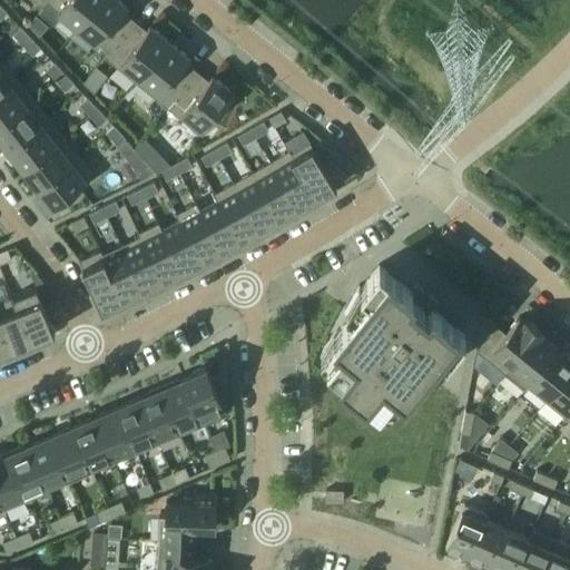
[(46,0),(41,7),(38,11),(53,23),(61,13),(77,26),(98,0),(46,0)]
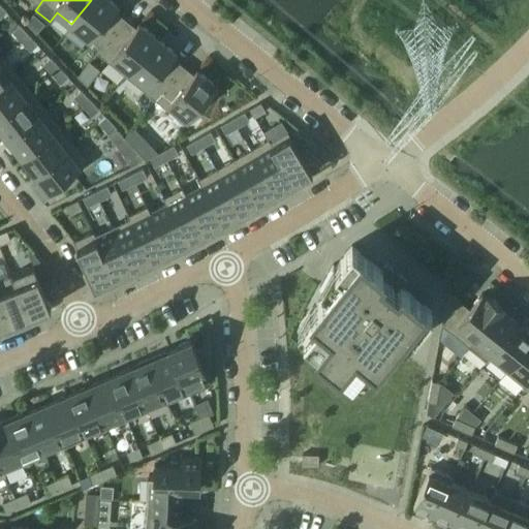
[(96,53),(124,19),(114,9),(117,6),(109,0),(91,0),(71,24),(99,48),(96,52),(96,53)]
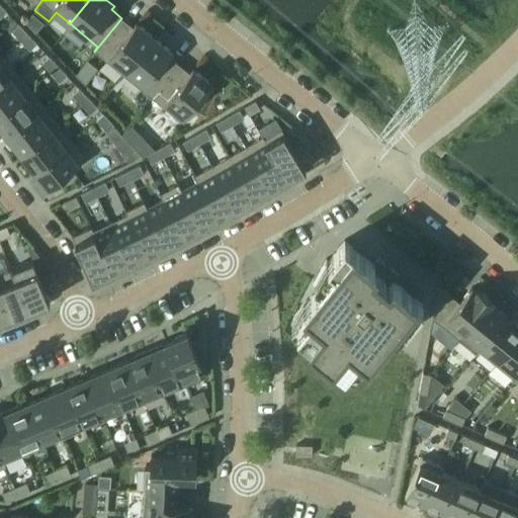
[(122,75),(153,37),(136,23),(133,26),(121,18),(94,52),(122,75)]
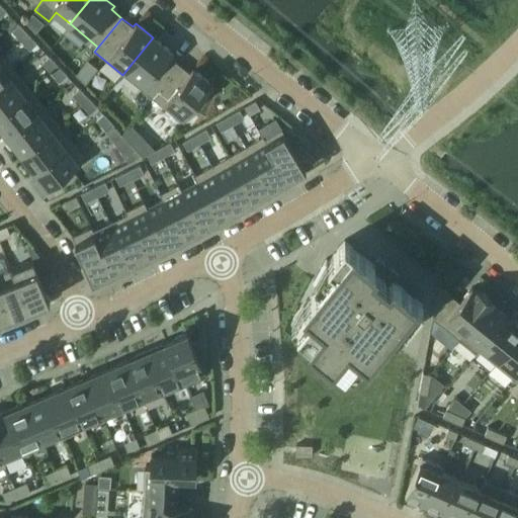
[(11,30),(20,40),(27,33),(18,24),(11,30)]
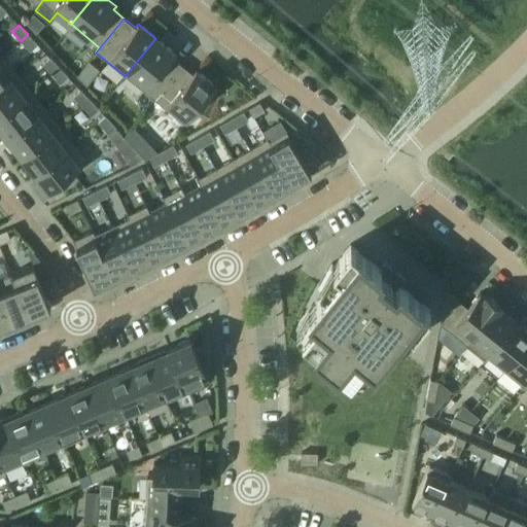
[(37,44),(28,34),(21,41),(30,51),(37,44)]
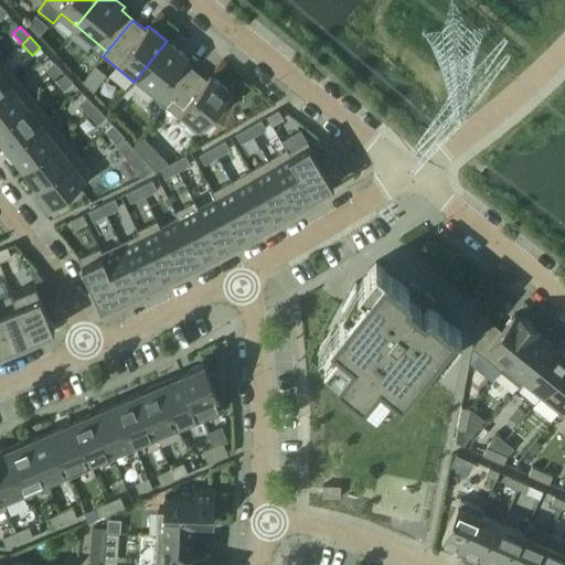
[(164,106),(194,70),(183,61),(187,56),(167,41),(134,82),(164,106)]
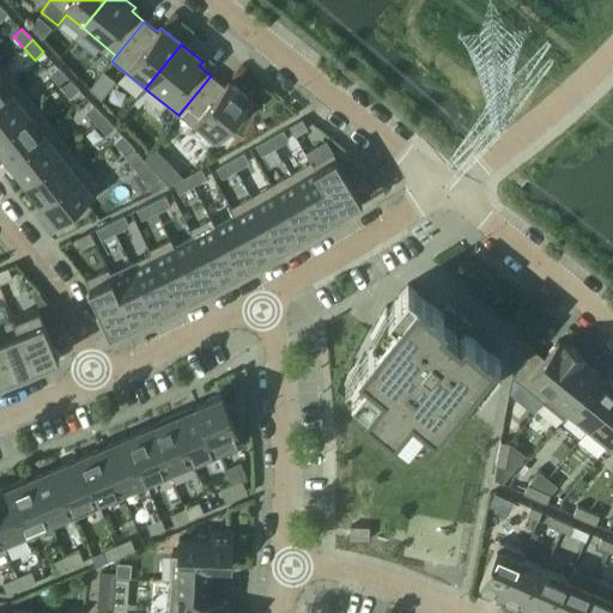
[(0,98),(19,84),(2,64),(0,66),(0,98)]
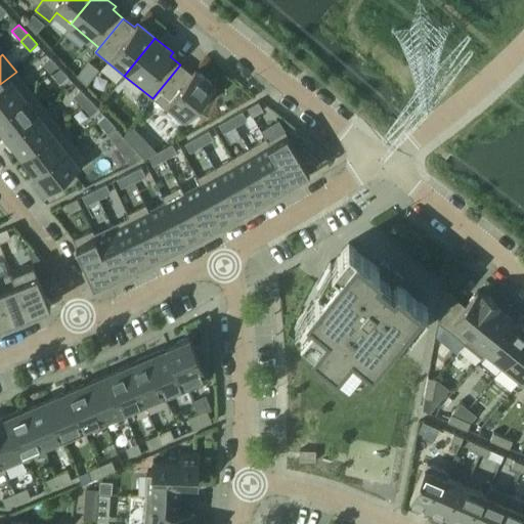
[(41,63),(50,73),(58,66),(49,56),(41,63)]
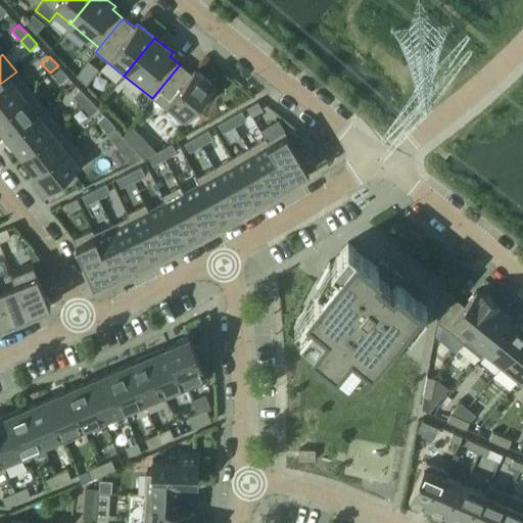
[(205,93),(212,85),(194,69),(190,74),(180,64),(152,98),(182,123),(196,104),(200,107),(209,96),(205,93)]
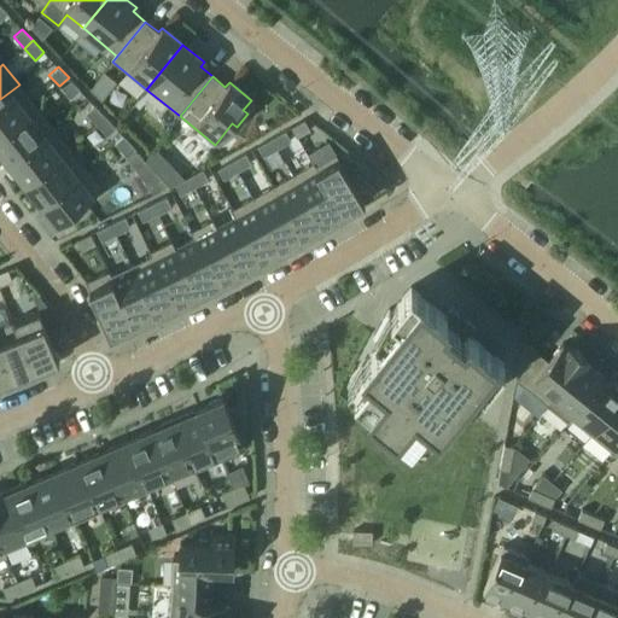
[(80,89),(69,77),(59,86),(70,98),(80,89)]
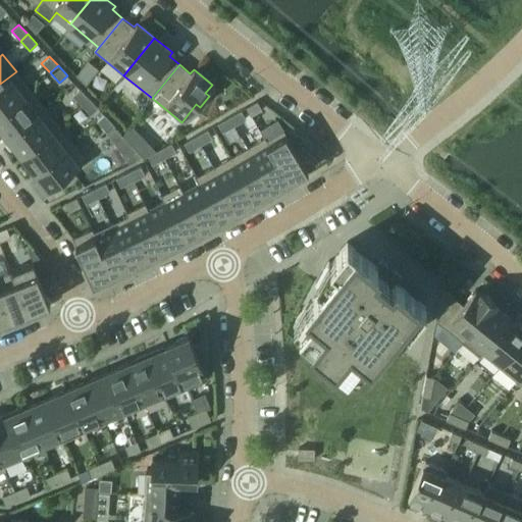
[(0,112),(30,89),(16,71),(0,84),(0,112)]
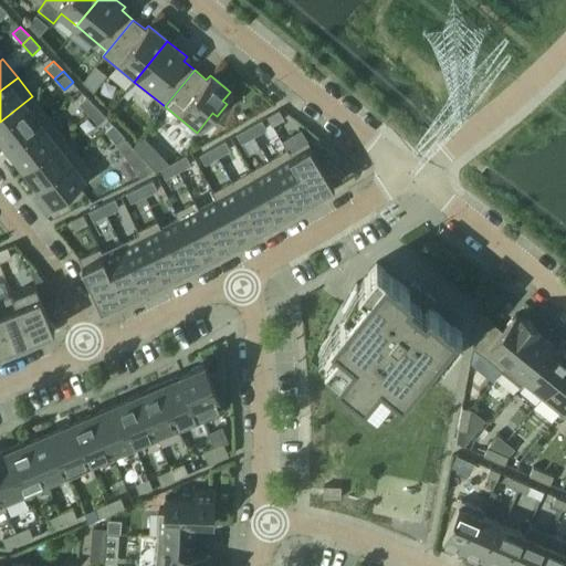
[(95,106),(85,95),(77,104),(87,114),(95,106)]
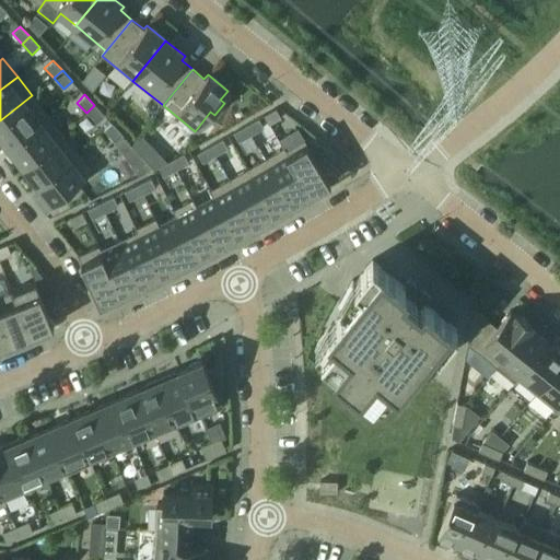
[(0,136),(7,146),(46,114),(32,95),(0,120),(0,136)]
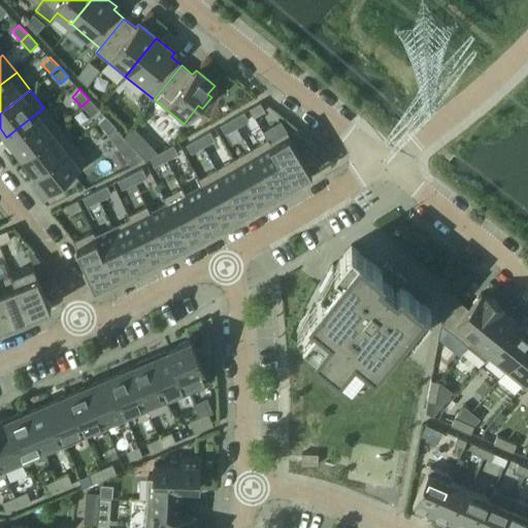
[(98,109),(89,99),(81,106),(91,116),(98,109)]
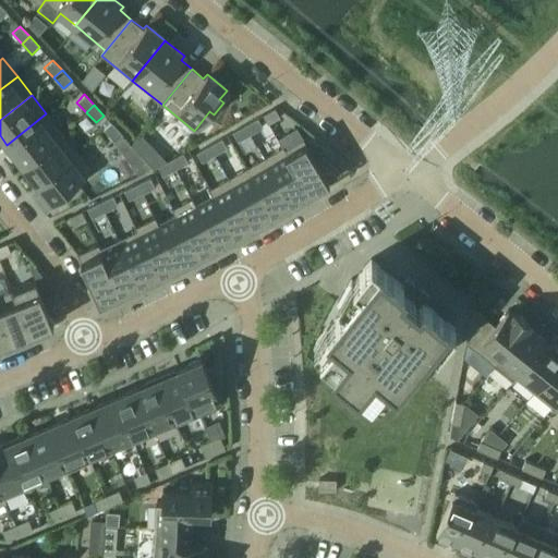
[(280,117),(275,108),(262,114),(267,124),(280,117)]
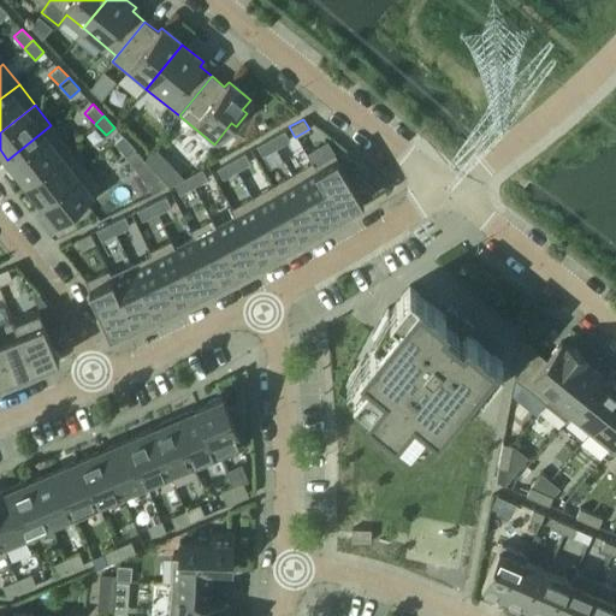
[(24,181),(67,146),(51,125),(7,160),(24,181)]
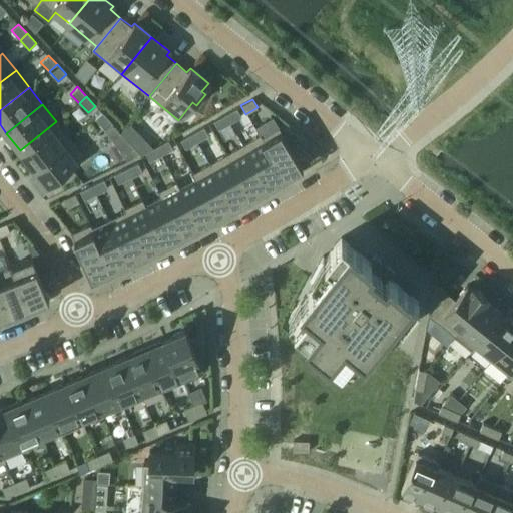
[(240,117),(236,108),(224,115),(229,123),(240,117)]
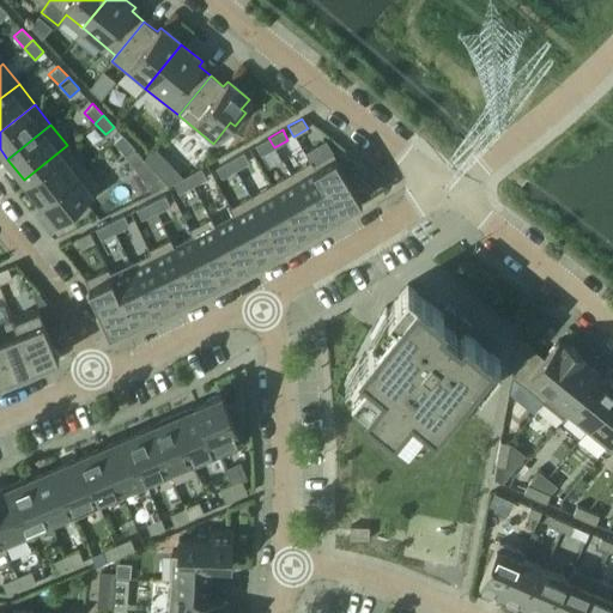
[(132,145),(121,134),(113,143),(123,153),(132,145)]
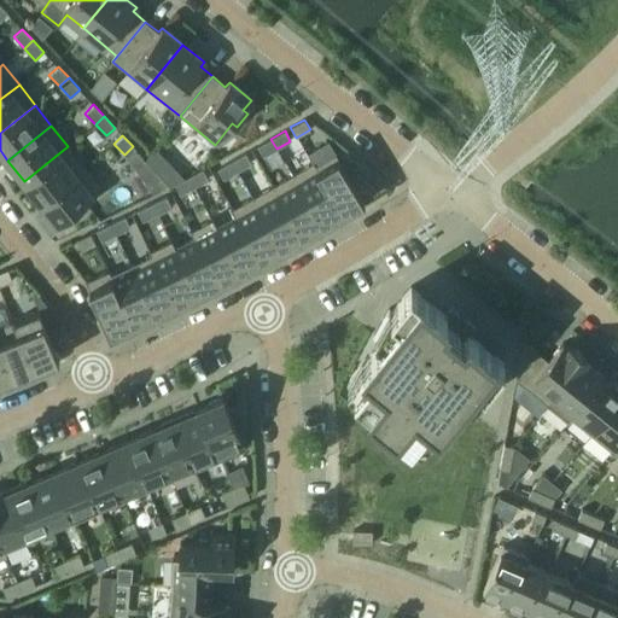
[(277,149),(270,139),(257,146),(262,157),(277,149)]
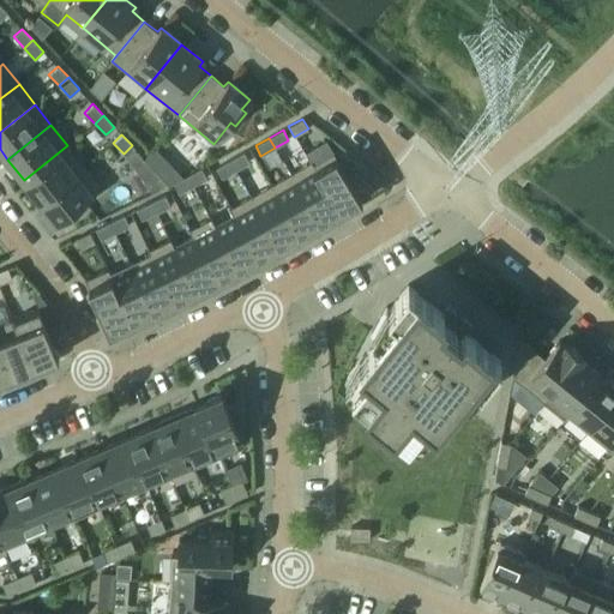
[(40,200),(83,166),(67,145),(24,180),(40,200)]
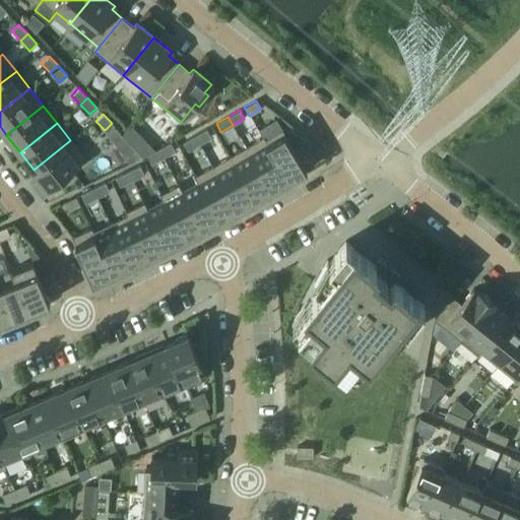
[(210,137),(206,129),(194,135),(199,144),(210,137)]
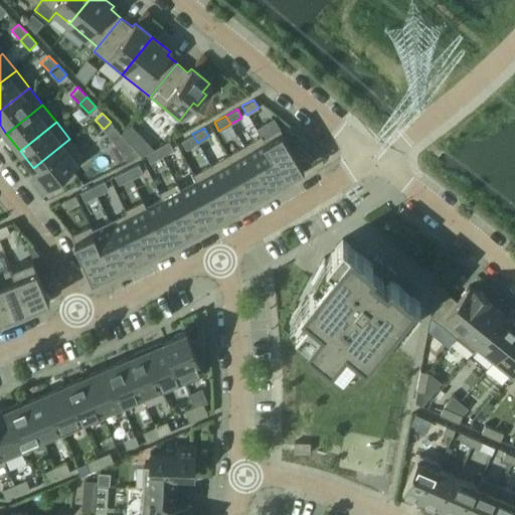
[(279,128),(263,138),(287,178),(303,168),(301,164),(313,157),(314,158),(315,157),(297,142),(296,143),(297,144),(291,148),(279,128)]
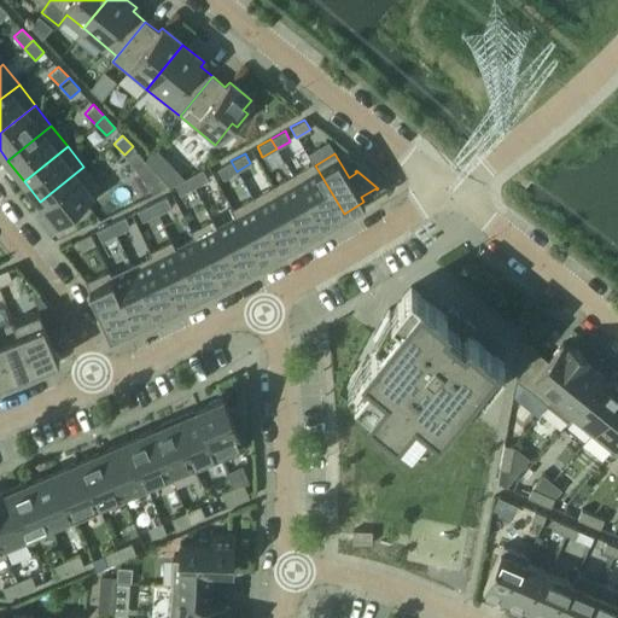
[(237,172),(231,161),(217,169),(223,180),(237,172)]
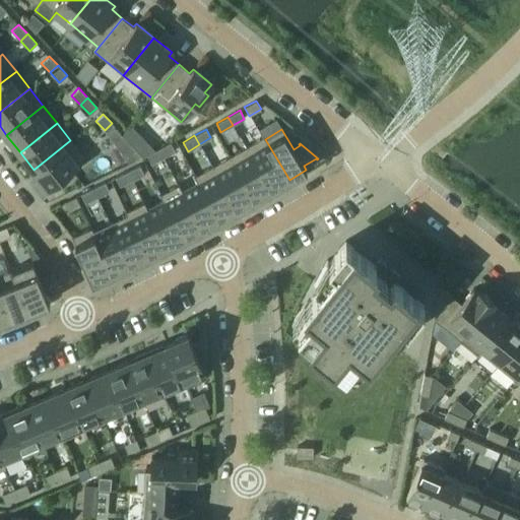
[(289,180),(265,139),(263,136),(246,146),(271,191),(273,190),(289,180)]
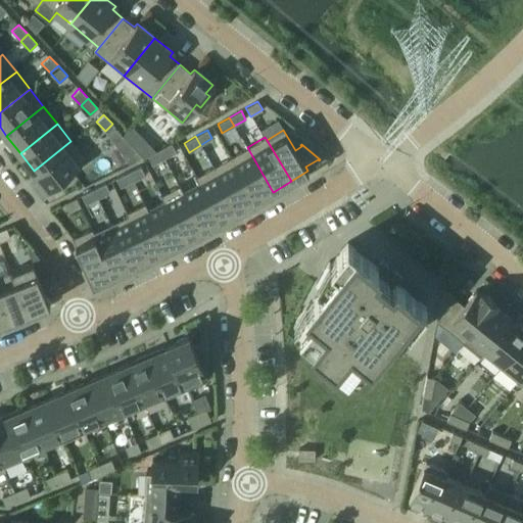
[(85,159),(70,141),(34,171),(48,188),(53,184),(57,188),(68,180),(64,175),(85,159)]
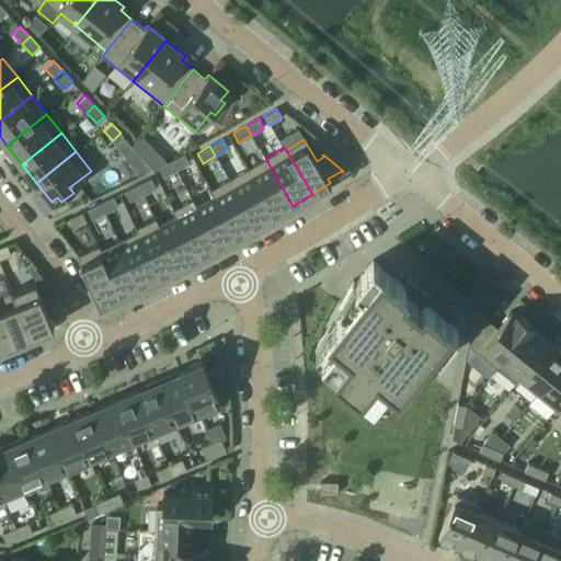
[(189,163),(183,153),(171,160),(175,170),(189,163)]
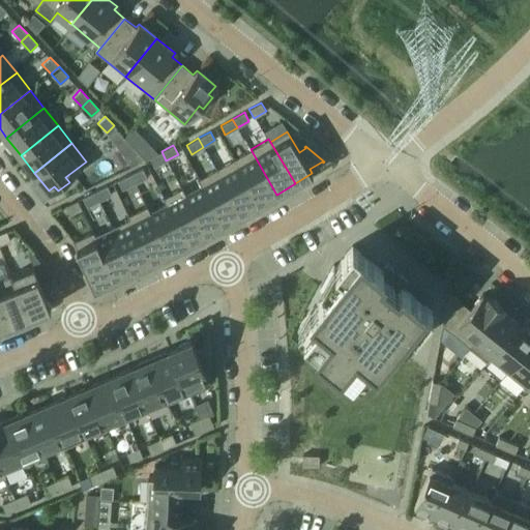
[(276,195),(251,149),(233,159),(259,205),(276,195)]
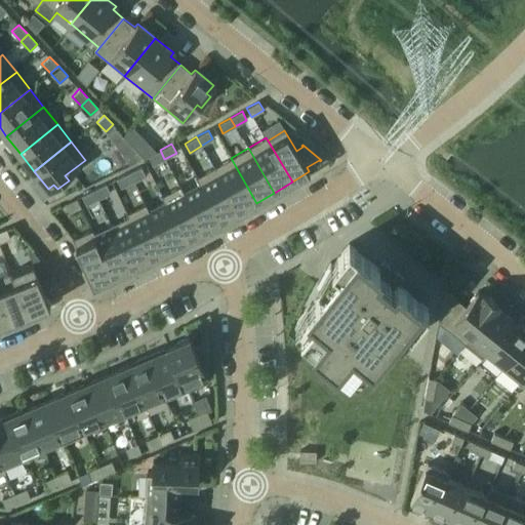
[(164,159),(160,150),(148,157),(153,165),(164,159)]
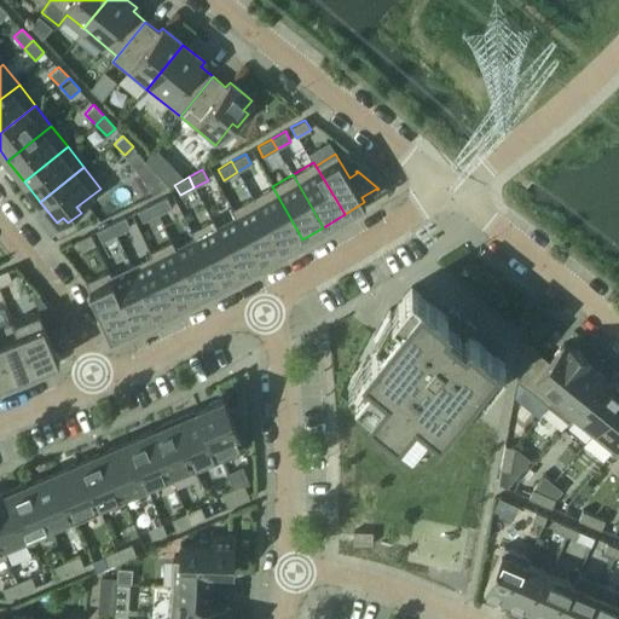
[(302,239),(272,186),(252,197),(281,252),(283,250),(302,239)]
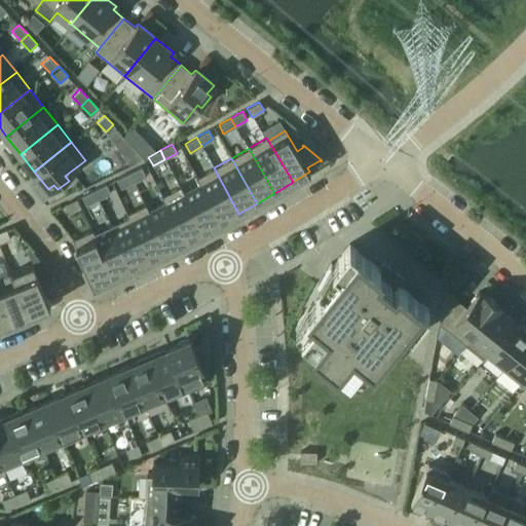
[(145,177),(141,167),(128,174),(133,182),(145,177)]
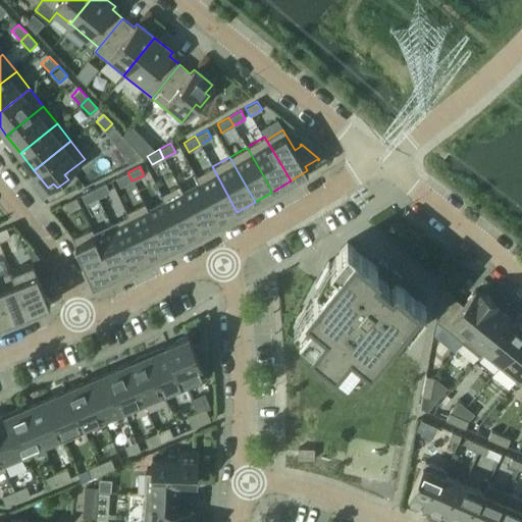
[(237,212),(212,166),(195,176),(197,180),(198,184),(219,221),(237,212)]
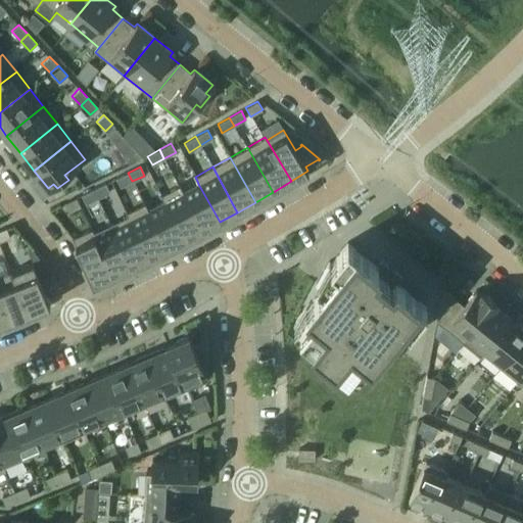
[(132,181),(128,173),(115,178),(120,187),(132,181)]
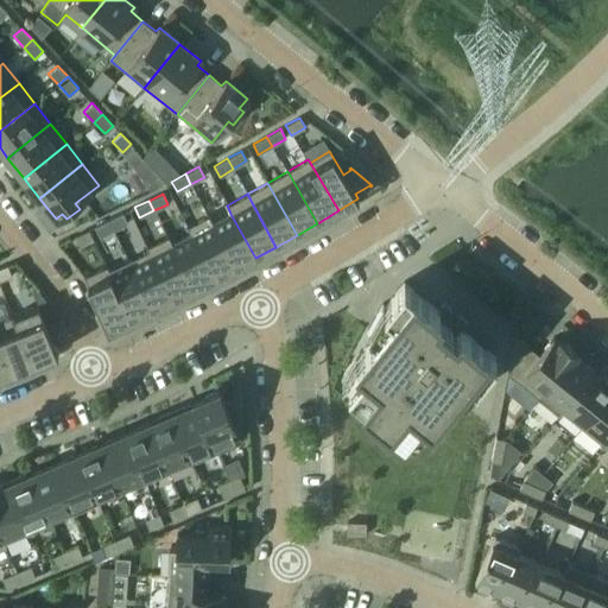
[(127,223),(122,213),(108,220),(113,230),(127,223)]
